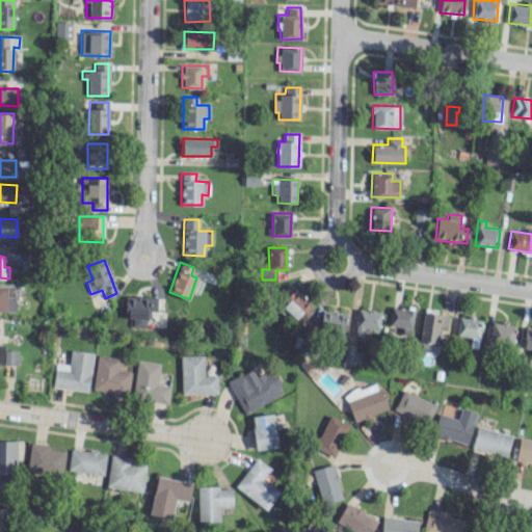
[(281,293),(285,297),(278,303),(298,321),(312,307),(289,285),(281,293)]
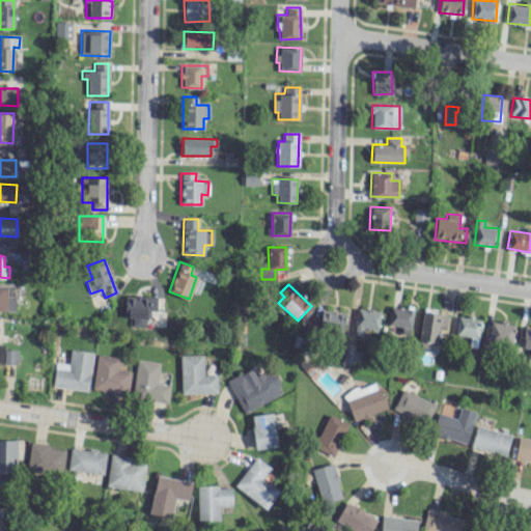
[(0,309),(15,310),(16,287),(0,286),(0,309)]
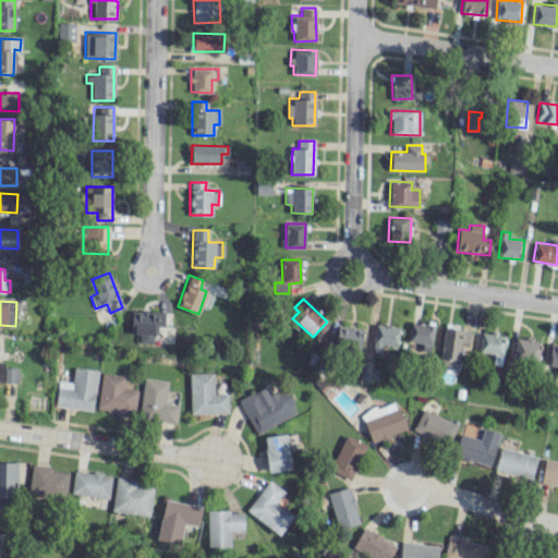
[(154,343),(155,326),(164,326),(164,312),(131,311),(130,334),(138,334),(138,342),(154,343)]
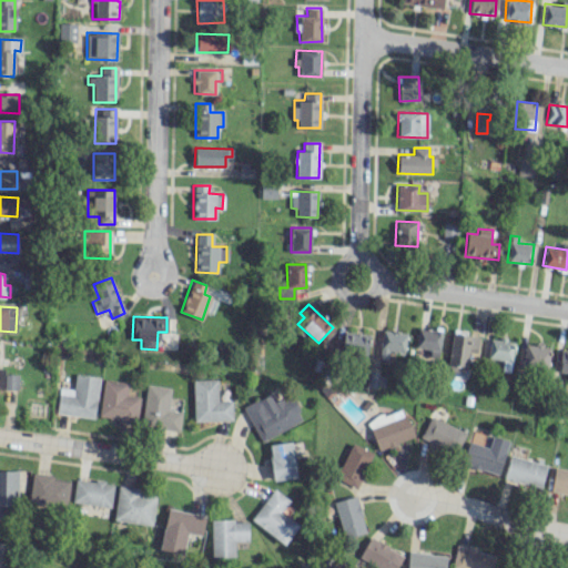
[(429,355),(437,356),(442,332),(418,327),(415,346),(430,350),(429,355)]
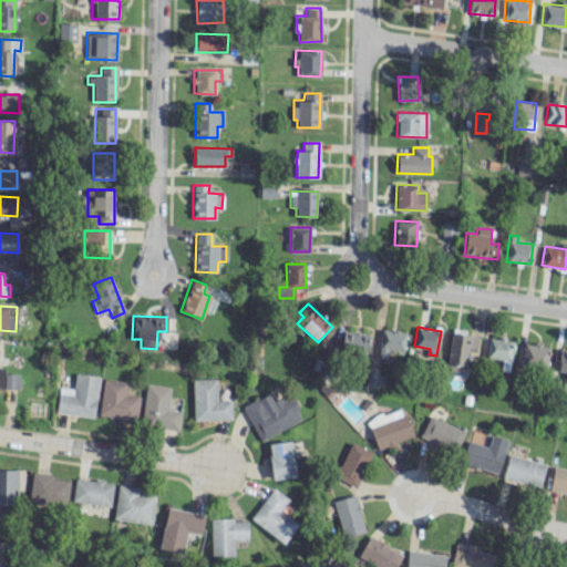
[(401,361),(405,332),(381,329),(377,358),(401,361)]
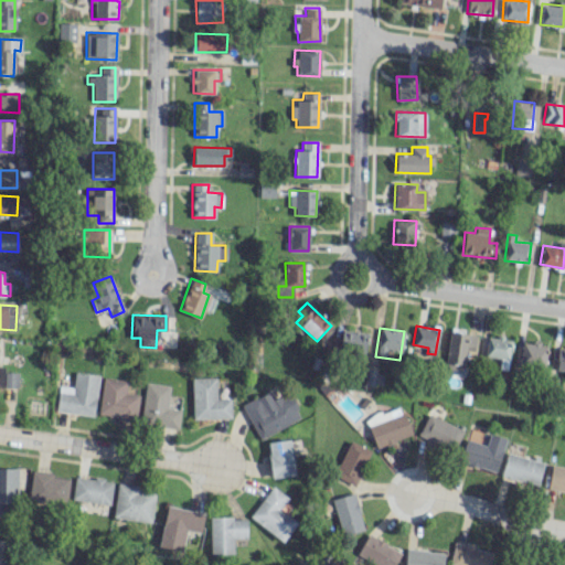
[(368,333),(342,330),(339,353),(364,356),(368,333)]
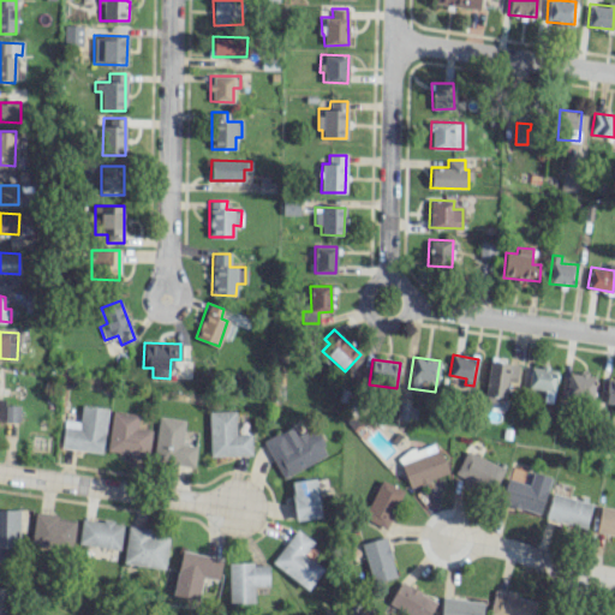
[(517,382),(519,364),(489,360),(484,400),(505,402),(506,381),(517,382)]
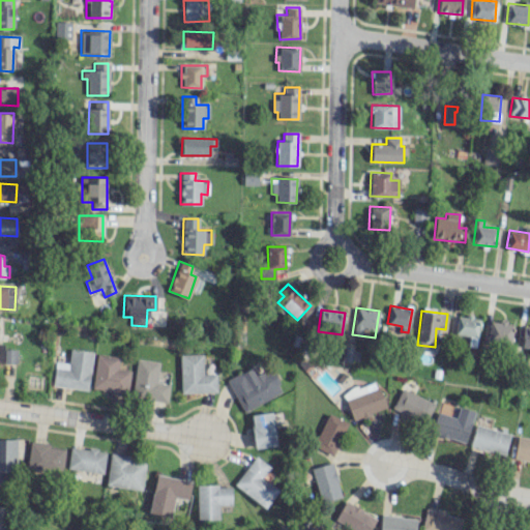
[(455,334),(477,336),(478,317),(457,316),(455,334)]
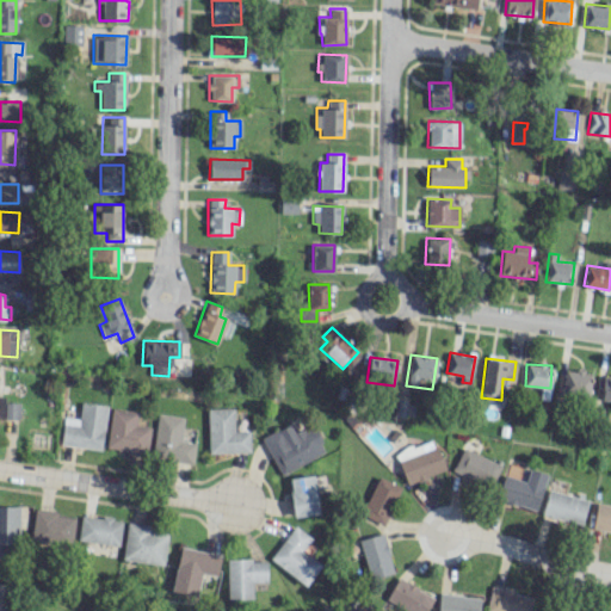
[(561,396),(588,400),(591,372),(563,370),(561,396)]
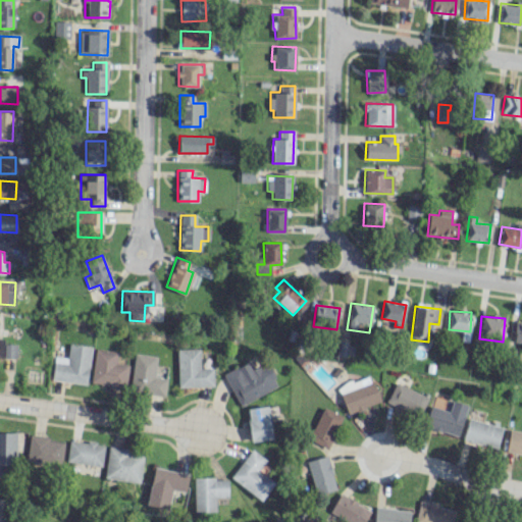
[(15,358),(16,344),(3,344),(3,358),(15,358)]
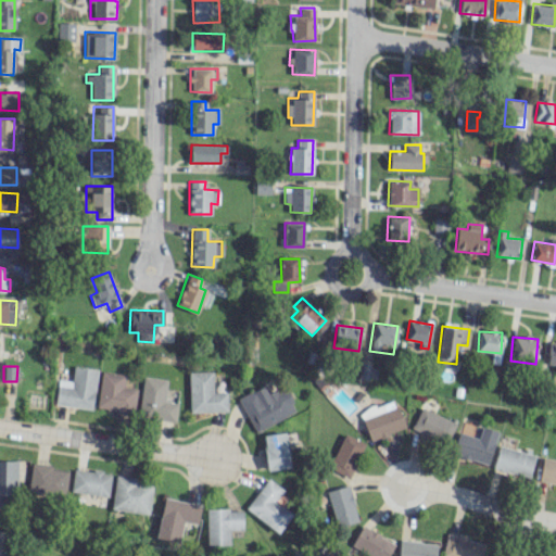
[(54,404),(92,408),(97,368),(74,366),(72,380),(58,379),(54,404)]
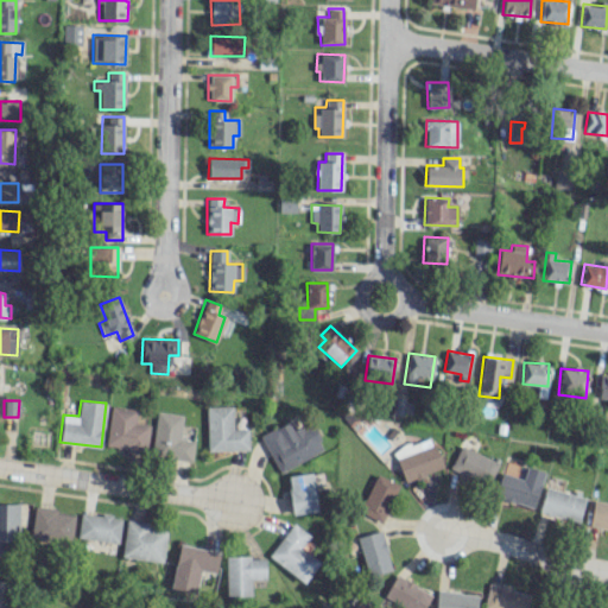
[(137,410),(111,405),(105,445),(145,451),(149,425),(135,423),(137,410)]
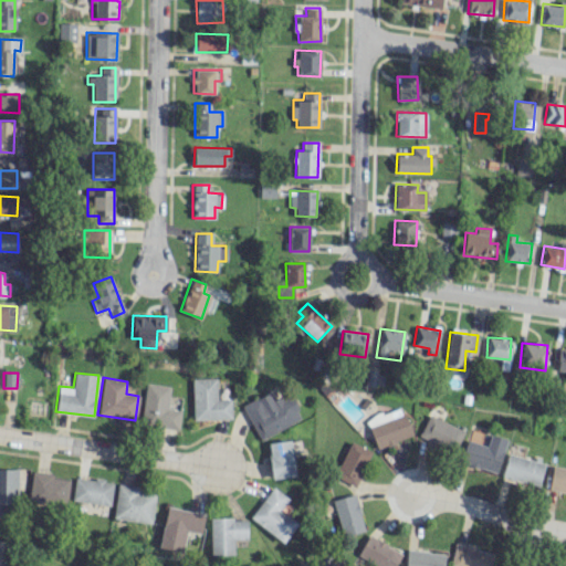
[(192,379),(194,419),(232,418),(231,399),(217,399),(217,378),(192,379)]
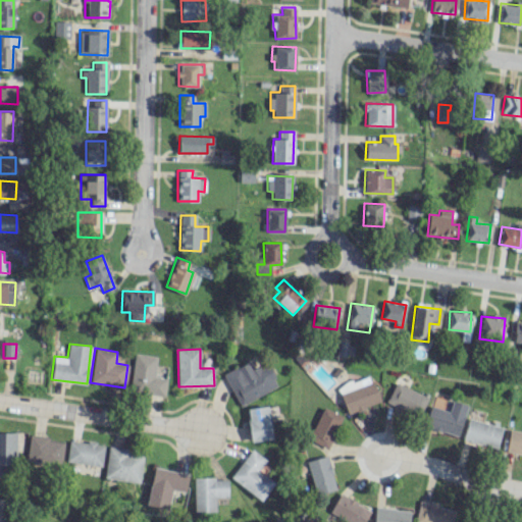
[(164,396),(166,378),(154,376),(157,356),(135,353),(129,390),(164,396)]
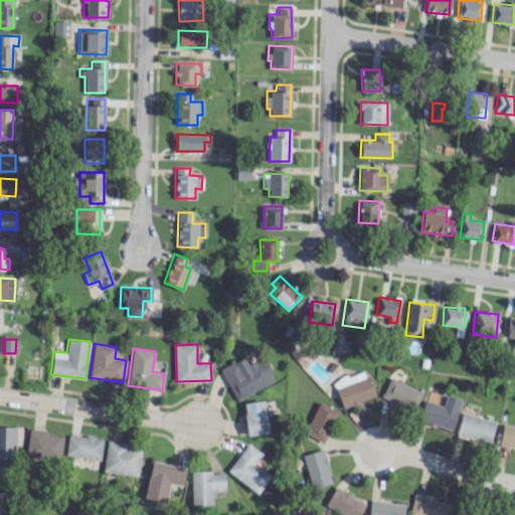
[(235,400),(275,381),(265,360),(256,364),(254,360),(246,364),(243,357),(220,368),(235,400)]
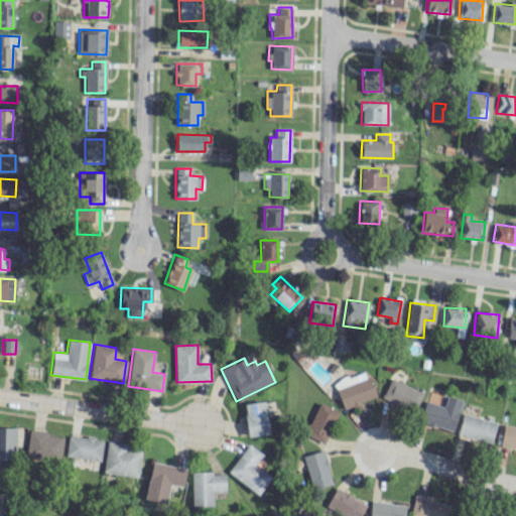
[(334,382),(343,408),(375,398),(366,371),(334,382)]
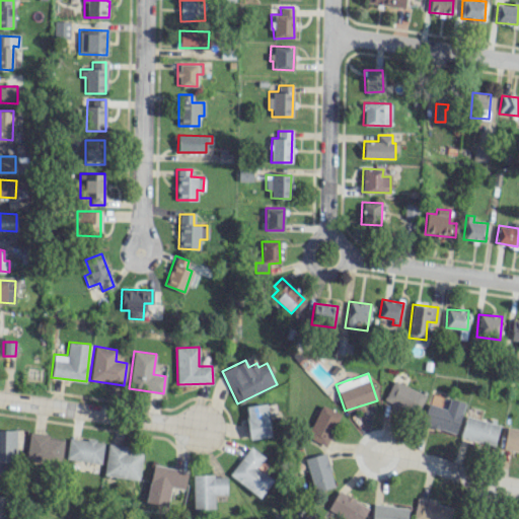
[(425,395),(393,380),(384,399),(416,415),(425,395)]
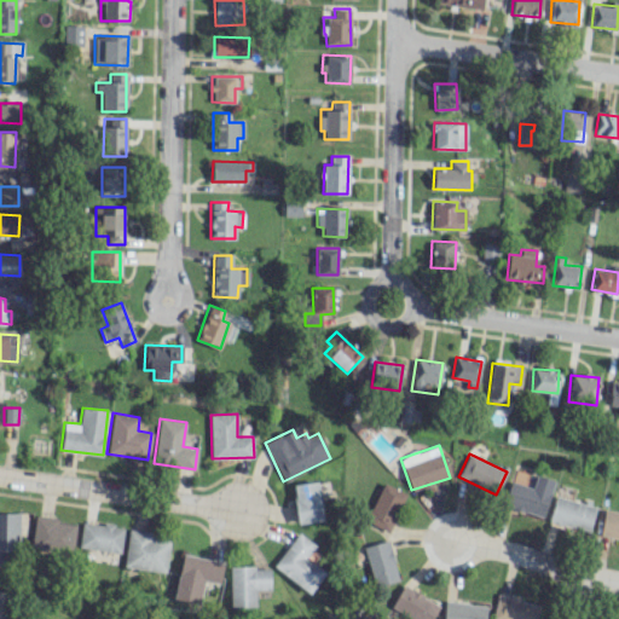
[(553,479),(536,474),(532,487),(509,481),(503,507),(544,516),(553,479)]
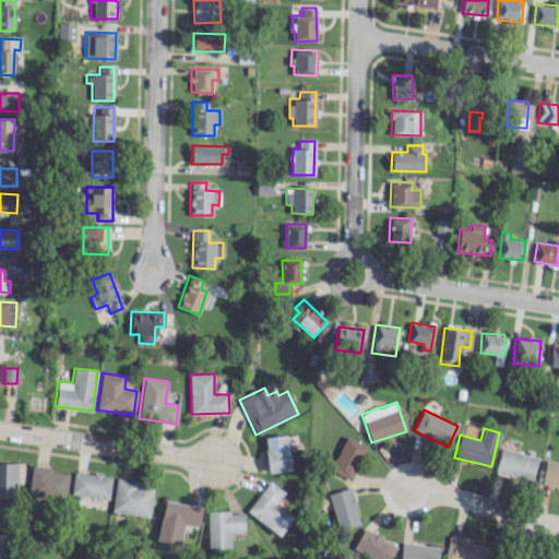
[(290,471),(287,435),(264,437),(268,473),(290,471)]
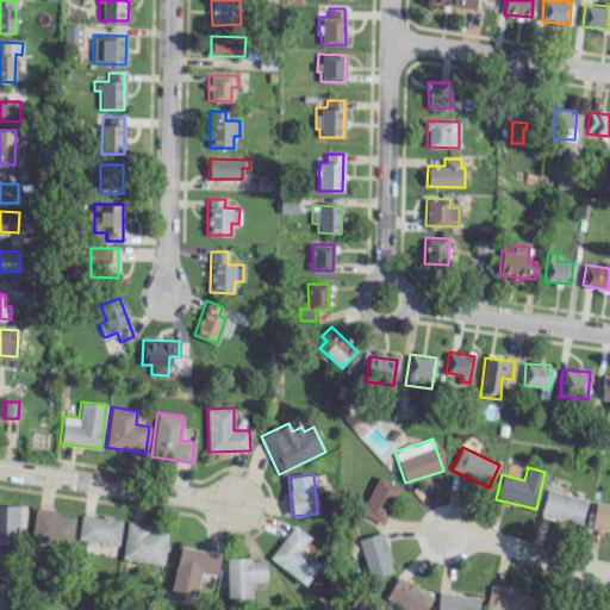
[(383,523),(399,485),(378,475),(360,514),(383,523)]
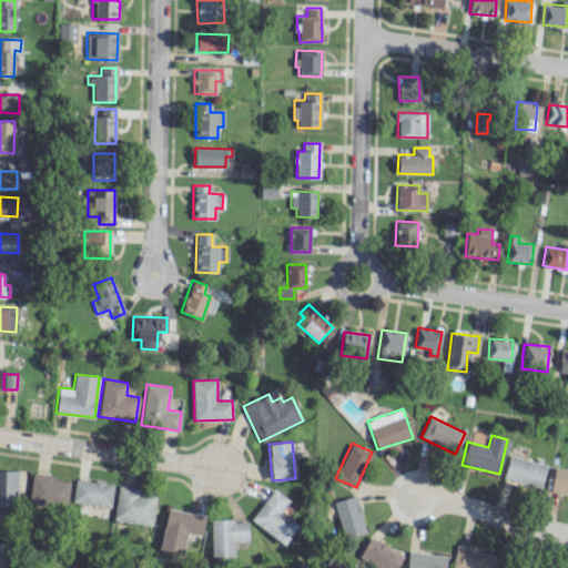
[(546,465),(509,455),(504,478),(540,487),(546,465)]
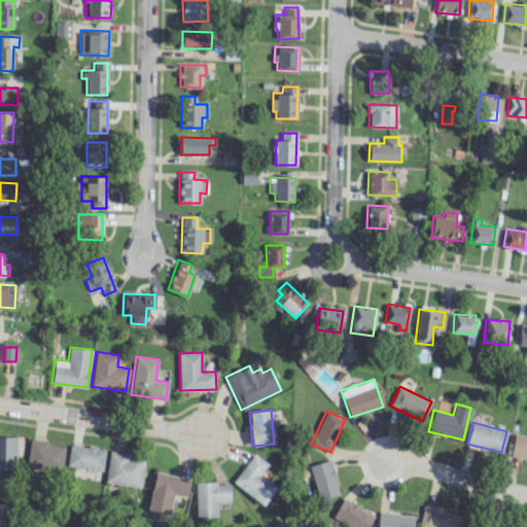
[(14,436),(0,435),(0,486),(12,487),(14,436)]
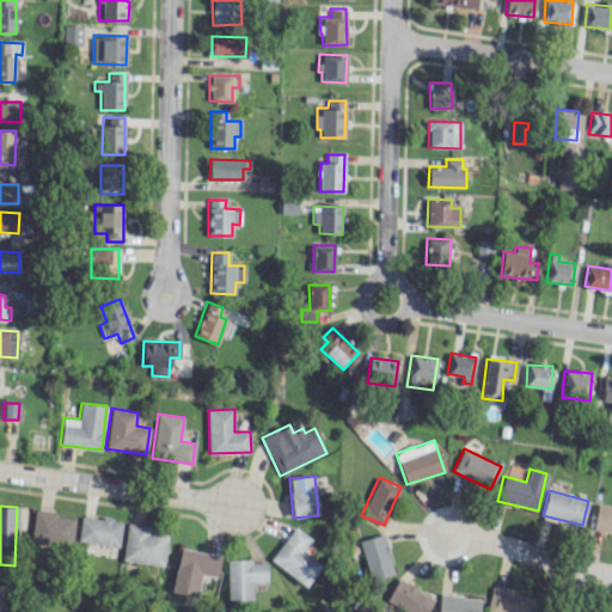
[(72,545),(75,515),(34,512),(31,540),(72,545)]
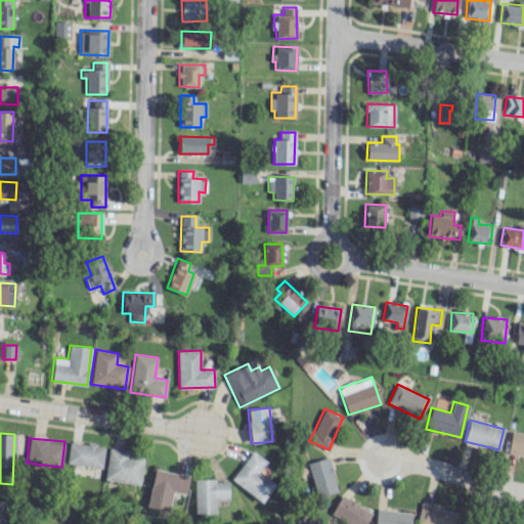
[(66,463),(101,468),(104,446),(70,441),(66,463)]
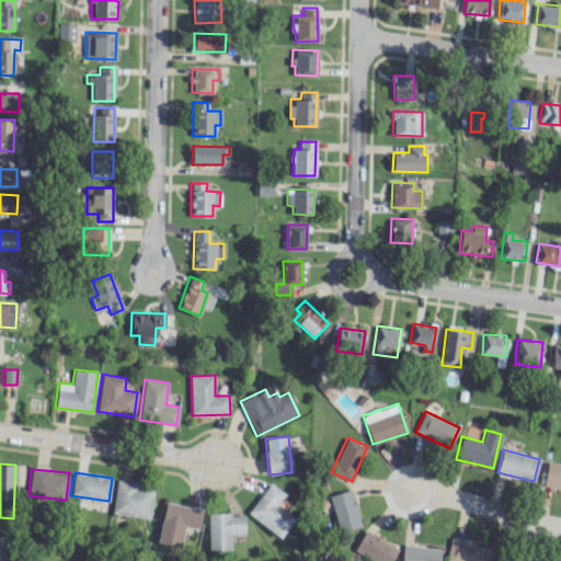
[(117,480),(113,513),(150,518),(153,490),(138,488),(139,483),(117,480)]
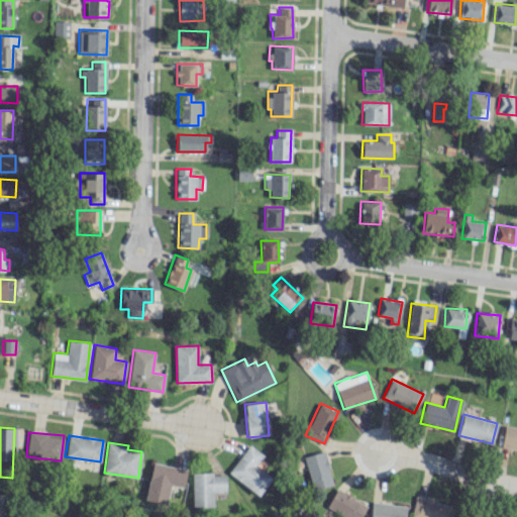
[(264,454),(249,444),(228,473),(259,496),(272,478),(255,466),(264,454)]
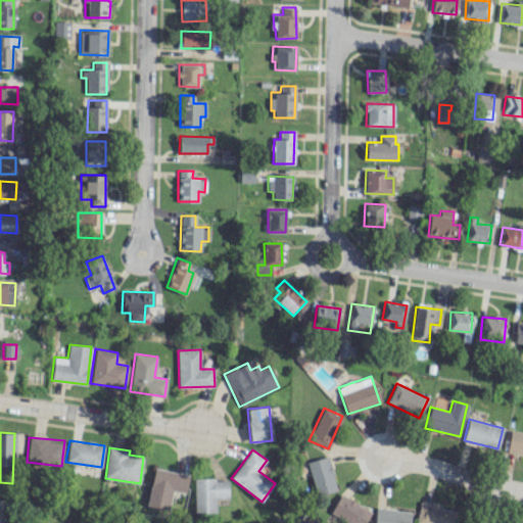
[(307,462),(316,495),(336,490),(328,457),(307,462)]
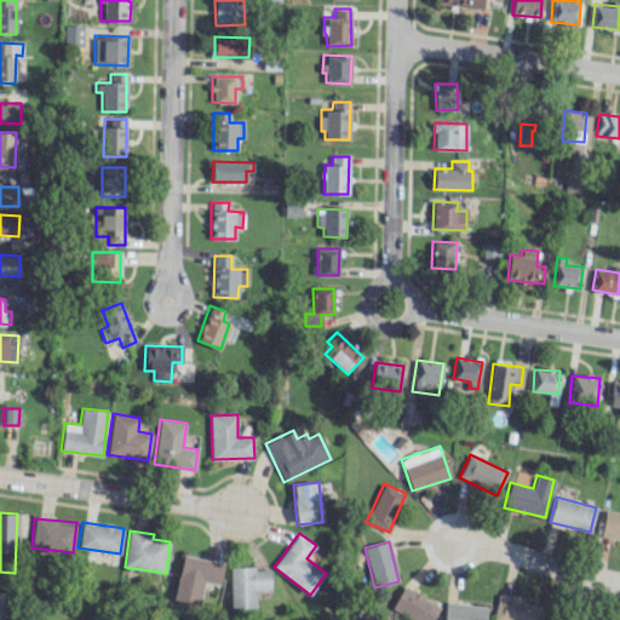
[(184,555),(173,600),(199,604),(205,580),(219,584),(224,564),(184,555)]
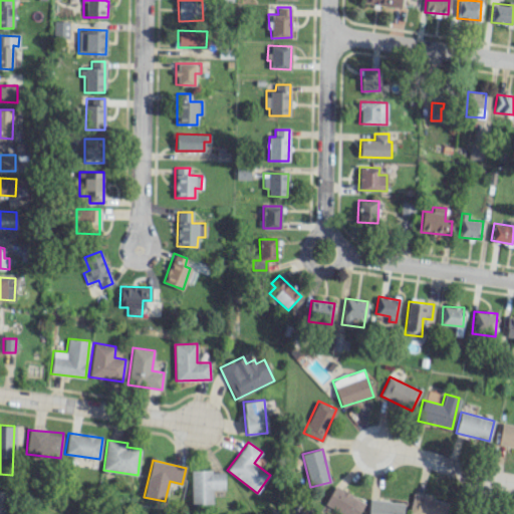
[(212,503),(212,490),(224,489),(224,470),(190,471),(191,504),(212,503)]
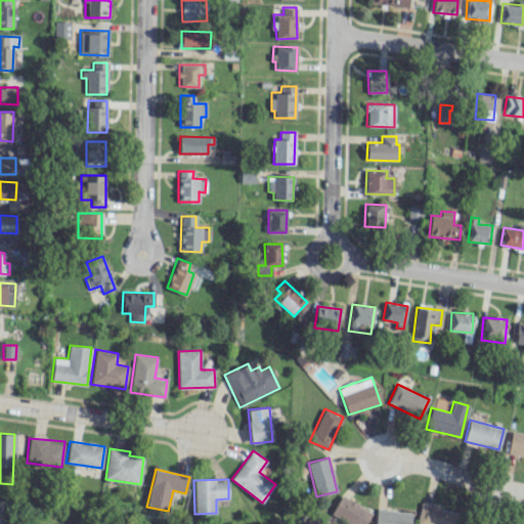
[(365,523),(372,512),(341,495),(331,514),(349,523),(365,523)]
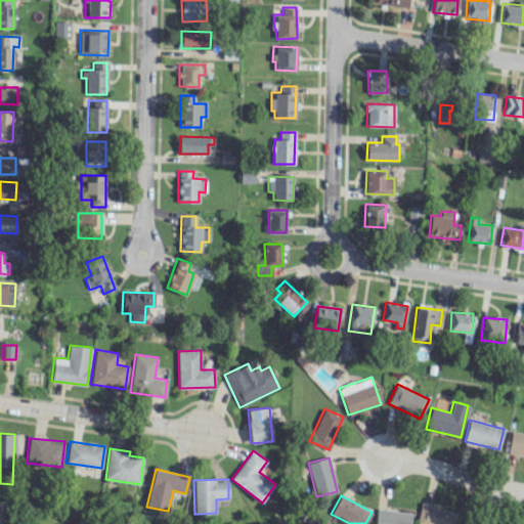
[(0,523),(9,523),(9,501),(0,500),(0,523)]
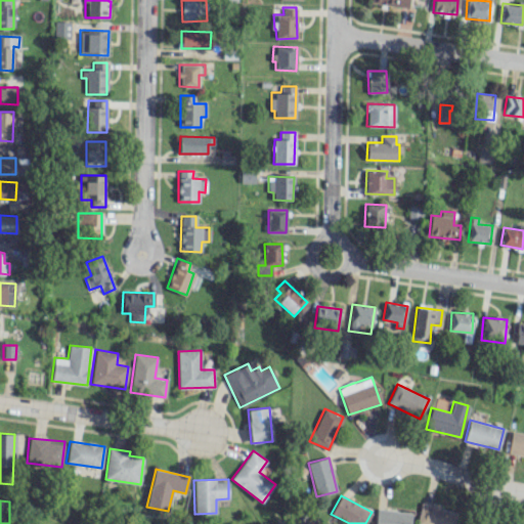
[(452,523),(455,511),(421,504),(417,523),(452,523)]
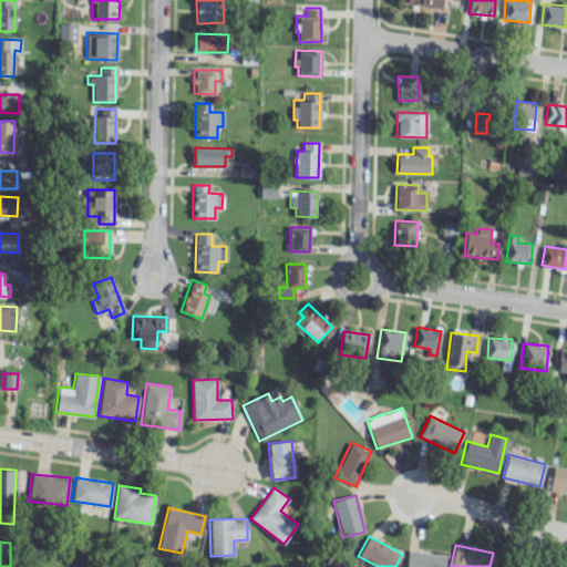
[(444,566),(445,553),(406,552),(405,566),(444,566)]
